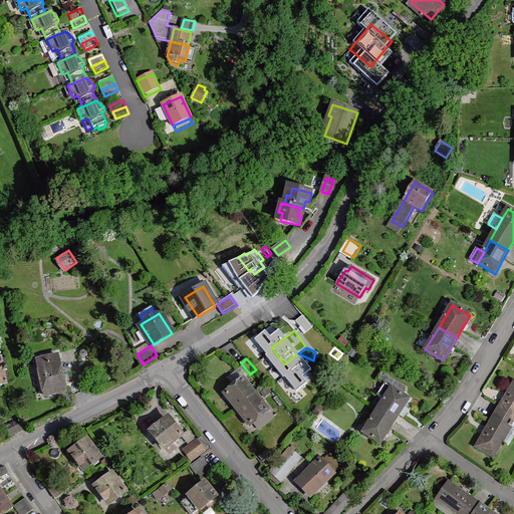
[(60,362),(39,366),(45,396),(66,392),(60,362)]
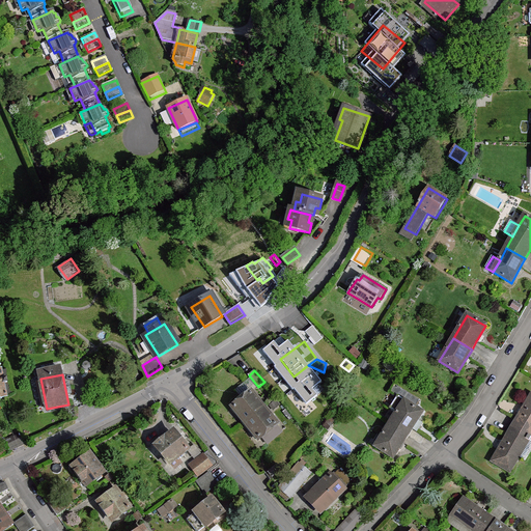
[(251,393),(233,408),(247,422),(263,409),(251,393)]
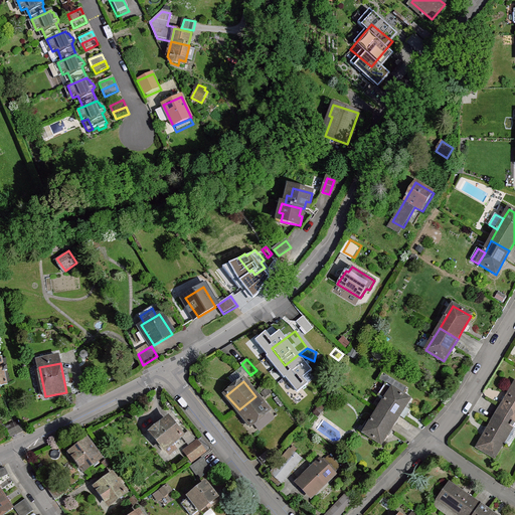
[(514,384),(497,415),(514,425),(514,422),(514,384)]
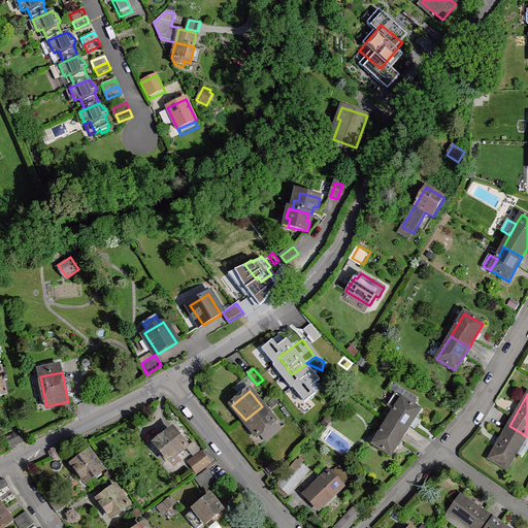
[(402,399),(388,422),(405,433),(410,425),(420,410),(402,399)]
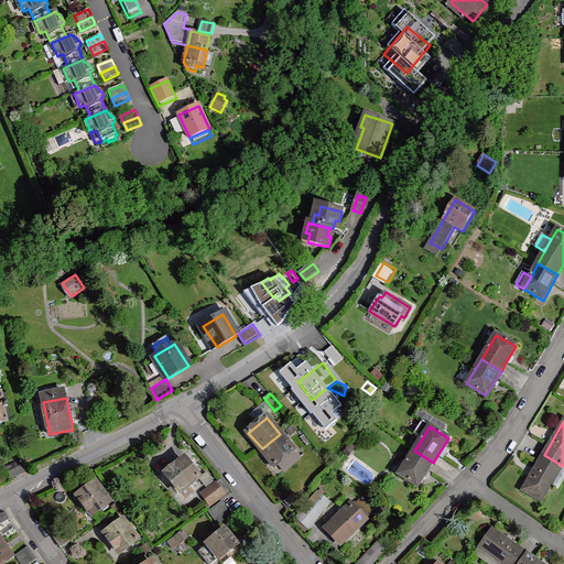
[(280,434),(262,448),(275,466),(294,451),(280,434)]
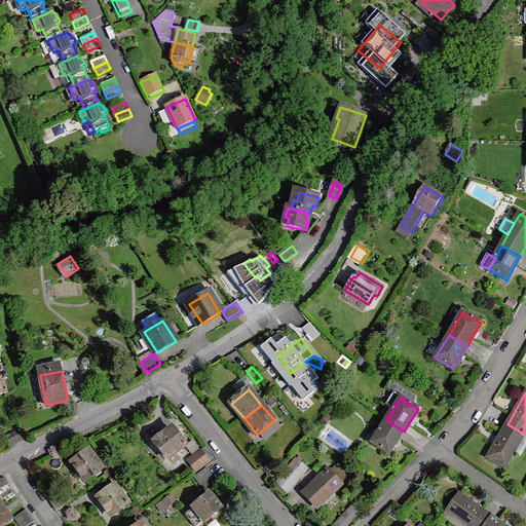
[(386,420),(372,443),(389,454),(400,439),(404,431),(386,420)]
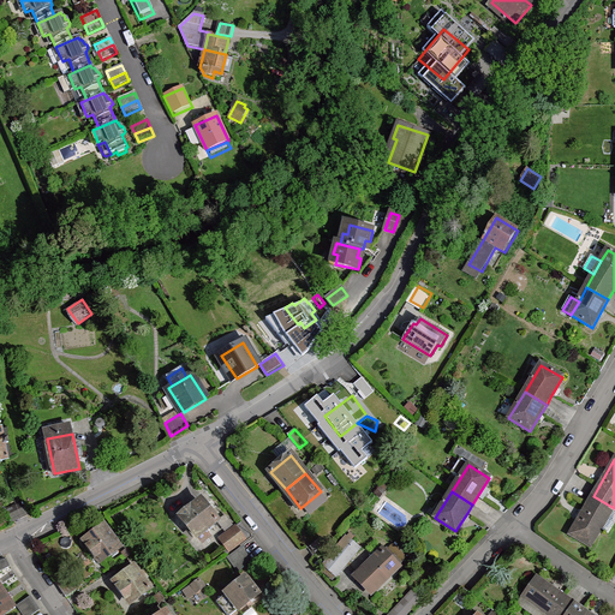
[(593,496),(571,535),(592,545),(614,508),(593,496)]
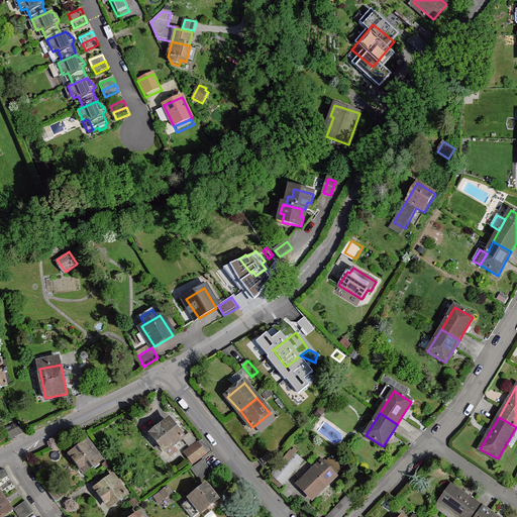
[(163,429),(161,427),(151,434),(166,451),(183,437),(171,423),(163,429)]
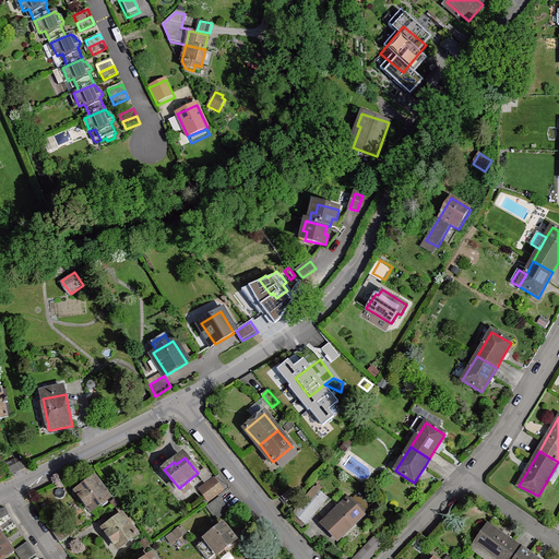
[(214,479),(223,490),(227,486),(219,476),(214,479)]
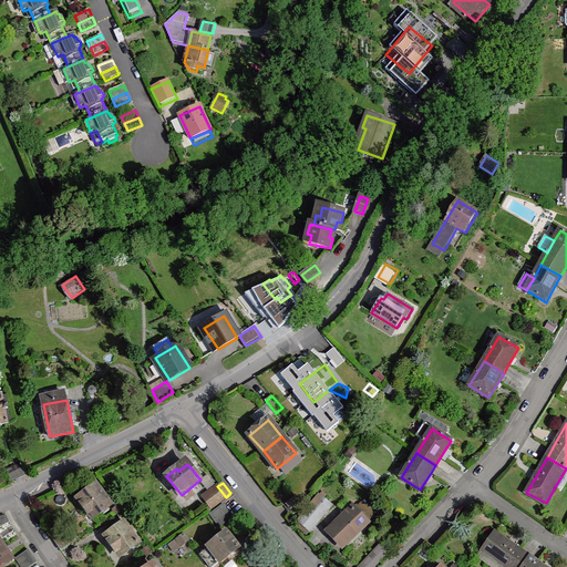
[(111,505),(96,485),(79,498),(93,517),(111,505)]
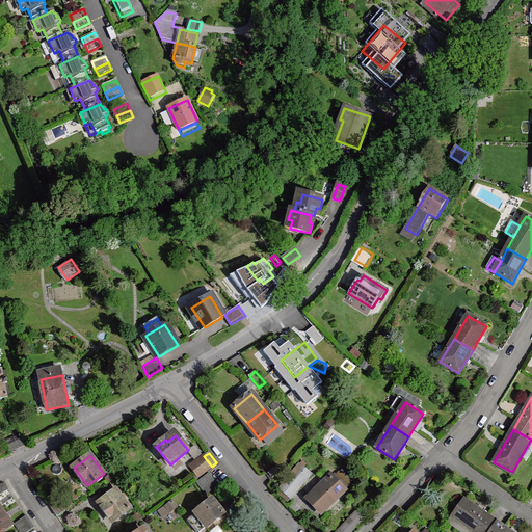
[(212,467),(204,456),(191,466),(200,476),(212,467)]
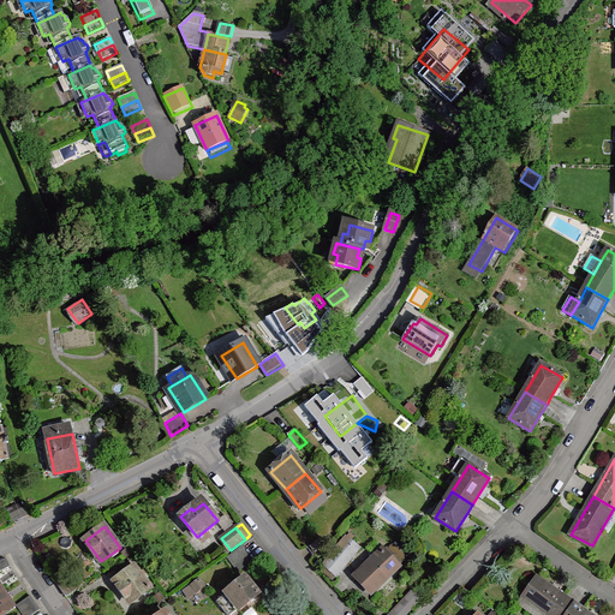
[(333,553),(346,565),(360,549),(346,537),(333,553)]
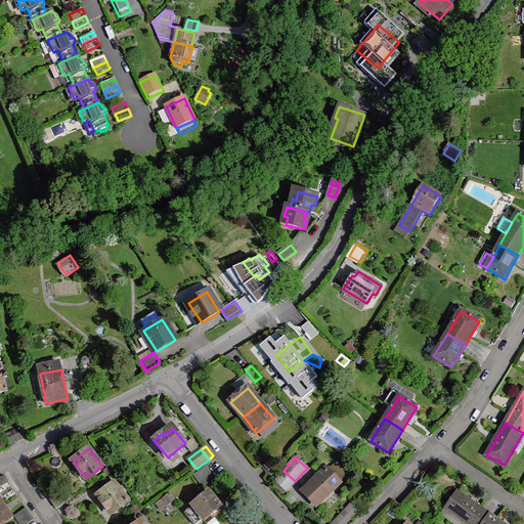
[(215,478),(207,466),(194,476),(204,487),(215,478)]
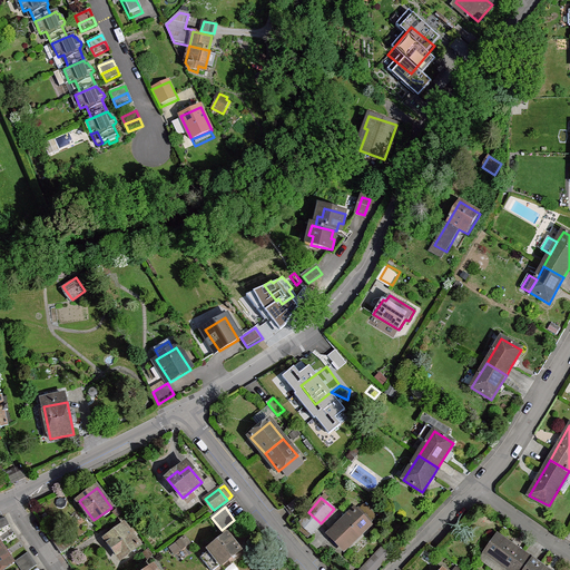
[(359,509),(332,534),(344,547),(371,522),(359,509)]
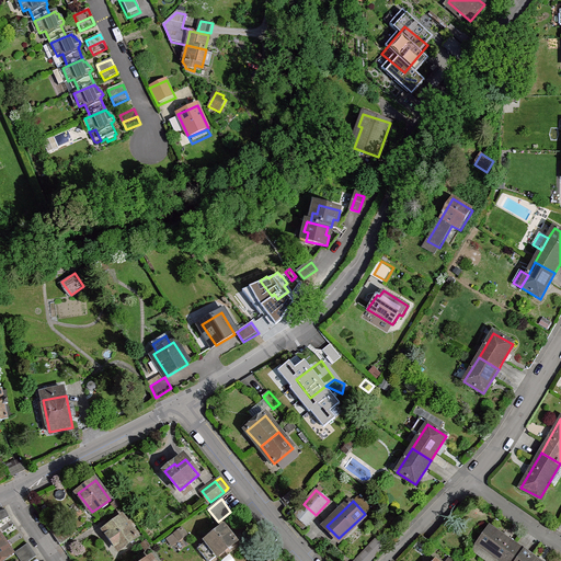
[(307,526),(316,515),(304,504),(294,515),(307,526)]
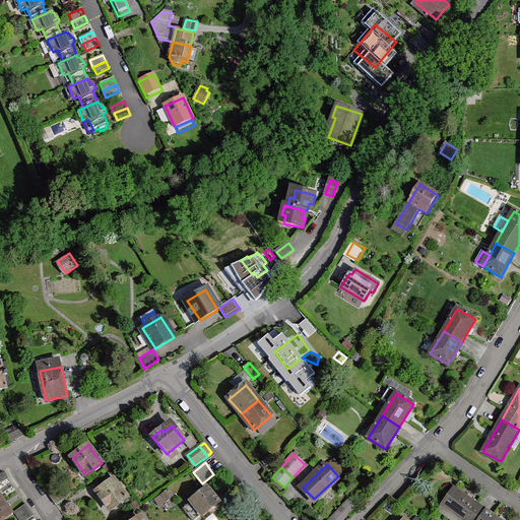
[(0,482),(9,478),(6,472),(0,474),(0,482)]
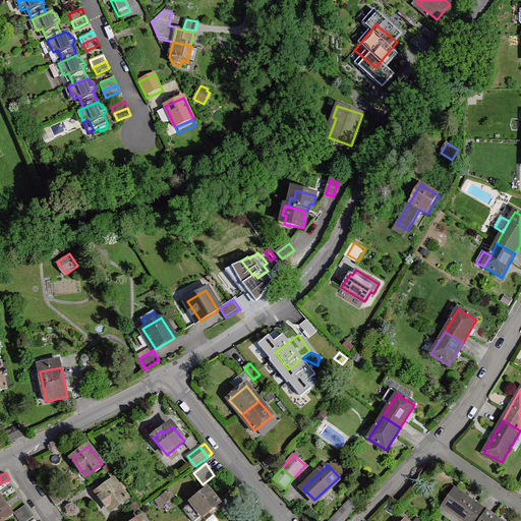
[(127,499),(114,480),(98,493),(111,510),(127,499)]
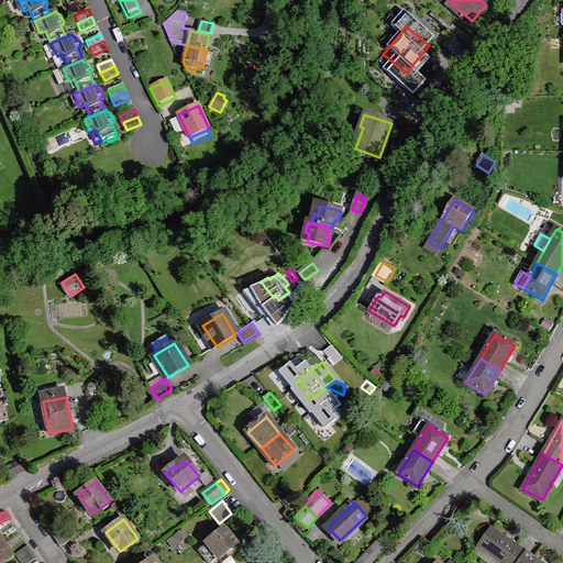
[(517,547),(492,529),(474,553),(488,562),(517,562),(526,552),(517,547)]
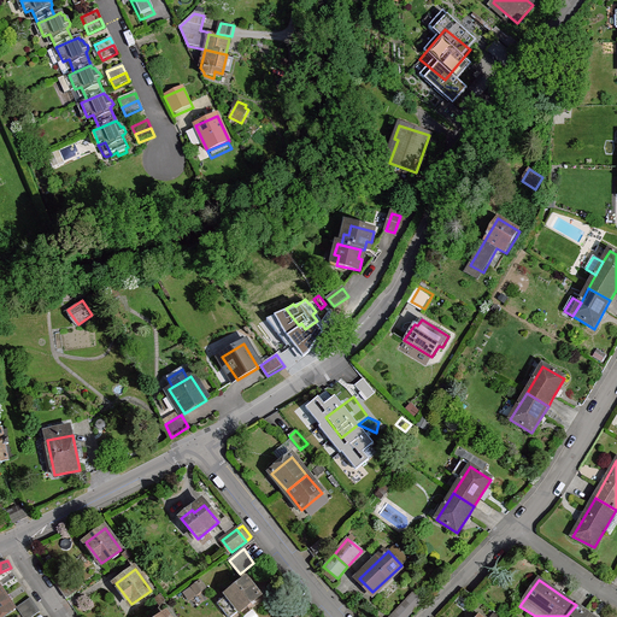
[(259,597),(247,581),(227,597),(239,612),(259,597)]
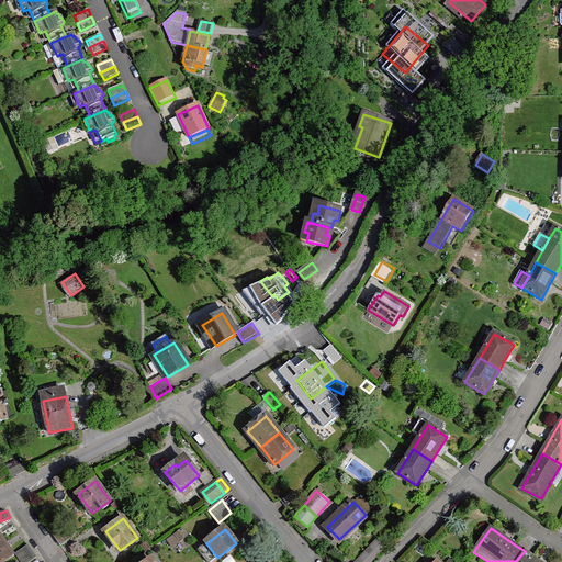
[(187,535),(183,530),(176,536),(180,540),(187,535)]
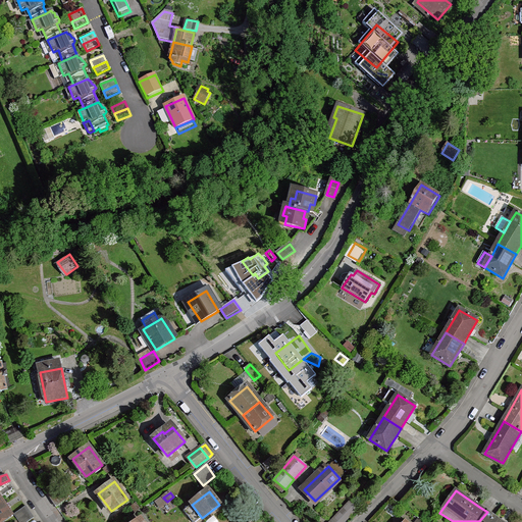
[(60,493),(51,500),(56,506),(65,500),(60,493)]
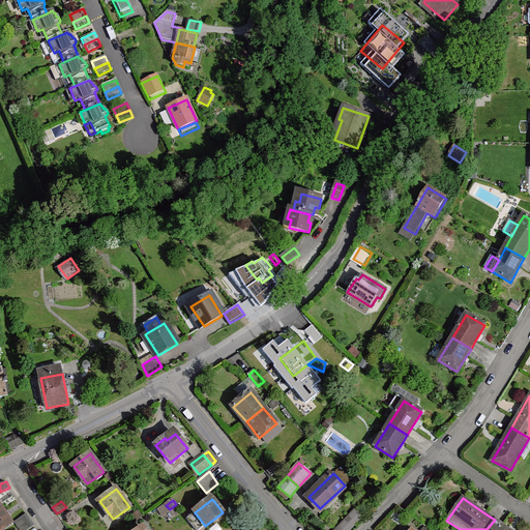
[(3,509),(0,510),(0,529),(1,529),(12,523),(3,509)]
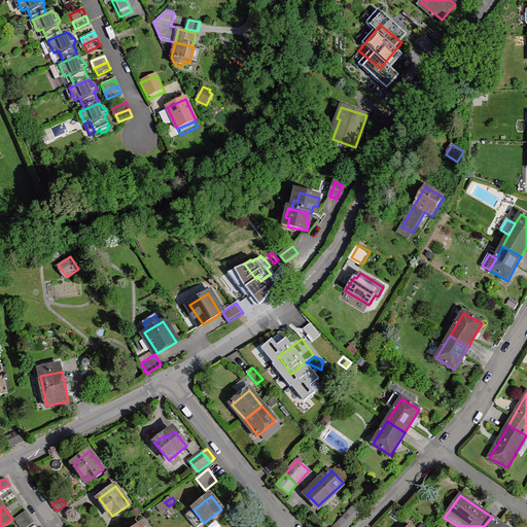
[(348,526),(361,516),(354,508),(349,514),(351,517),(346,522),(343,520),(335,526),(348,526)]
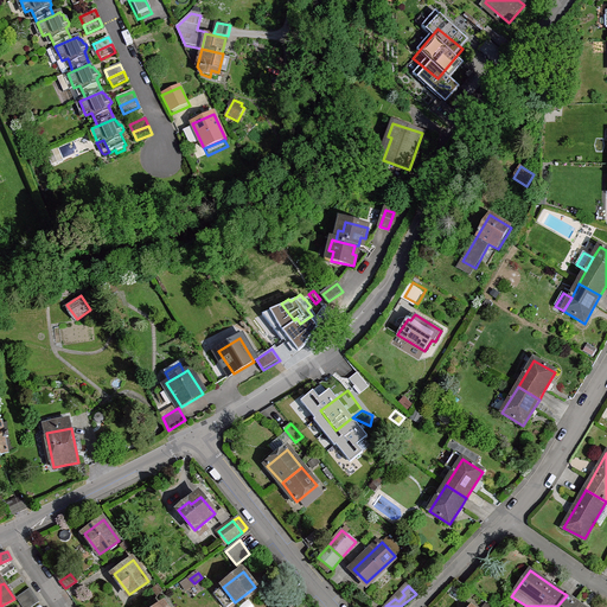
[(224,606),(228,606),(235,602),(223,587),(215,594),(224,606)]
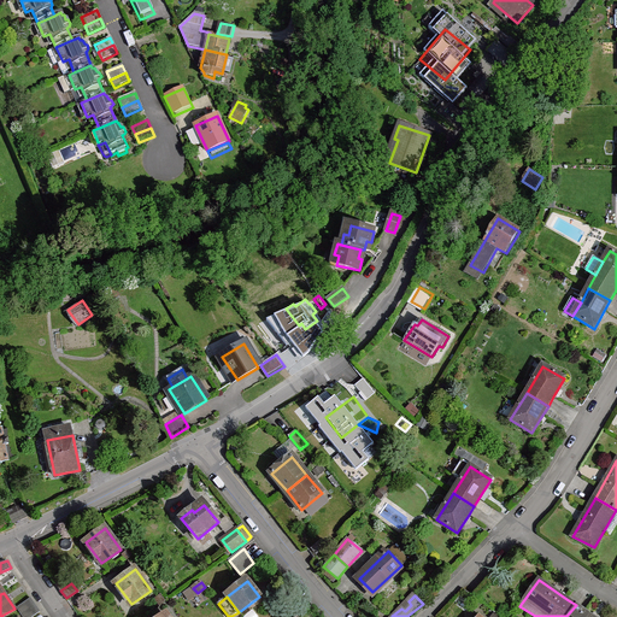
[(30,598),(17,607),(22,615),(35,605),(30,598)]
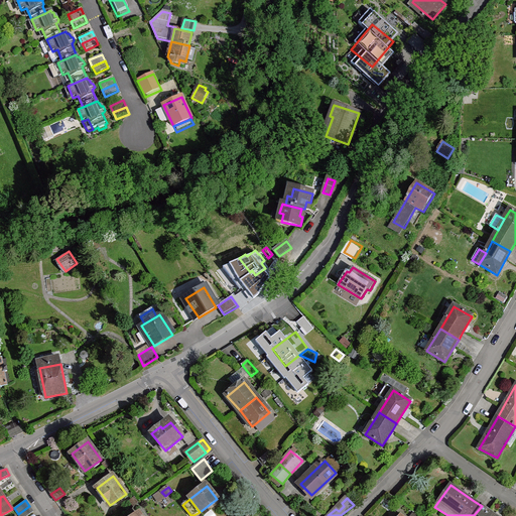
[(29,506),(18,514),(19,515),(26,515),(33,511),(29,506)]
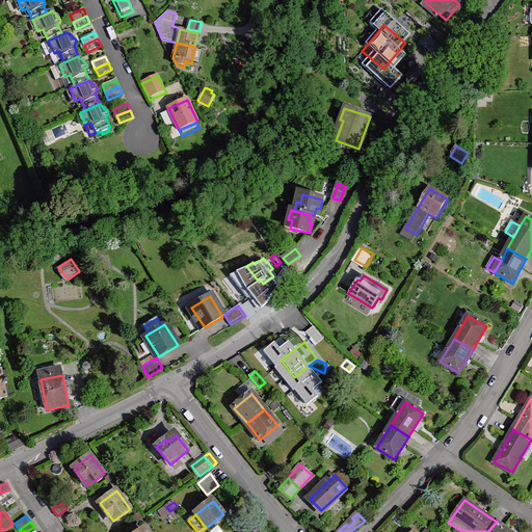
[(510,531),(504,527),(497,522),(488,531),(510,531)]
